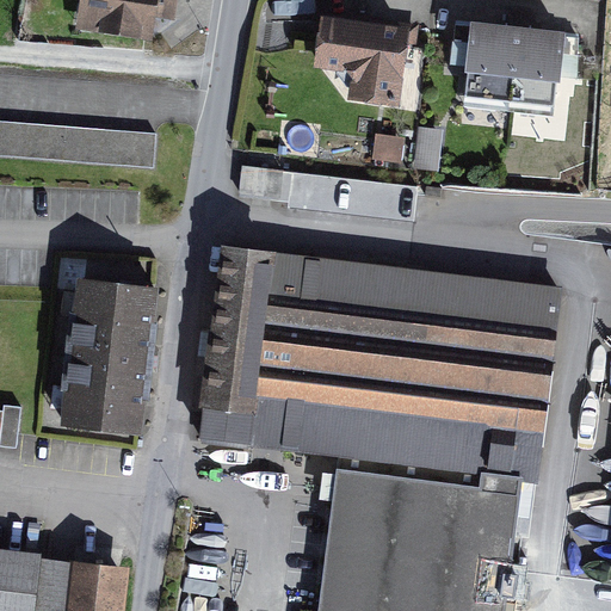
[(81,0),(78,31),(152,42),(154,26),(177,30),(180,0),(81,0)]
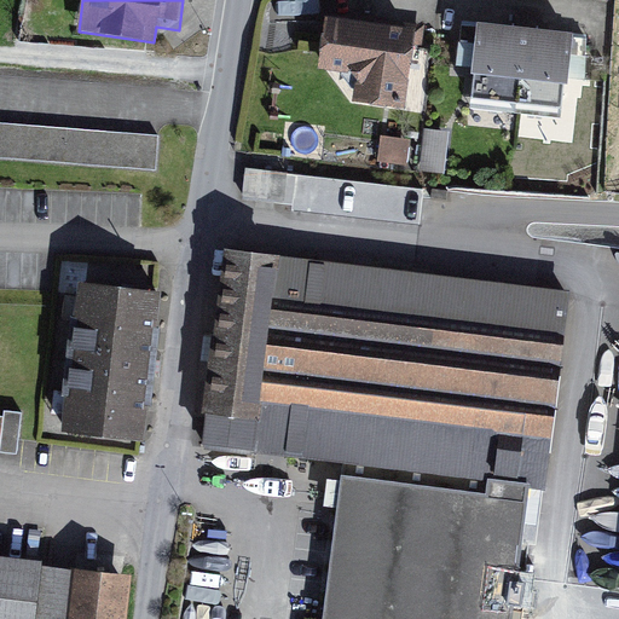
[(418,23),(327,12),(320,64),(358,69),(356,96),(409,102),(418,23)]
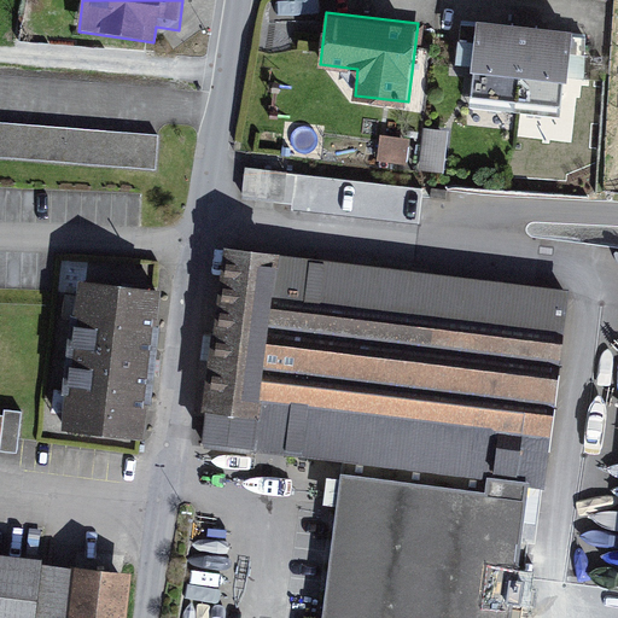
[(571,29),(476,21),(467,104),(563,112),(571,29)]
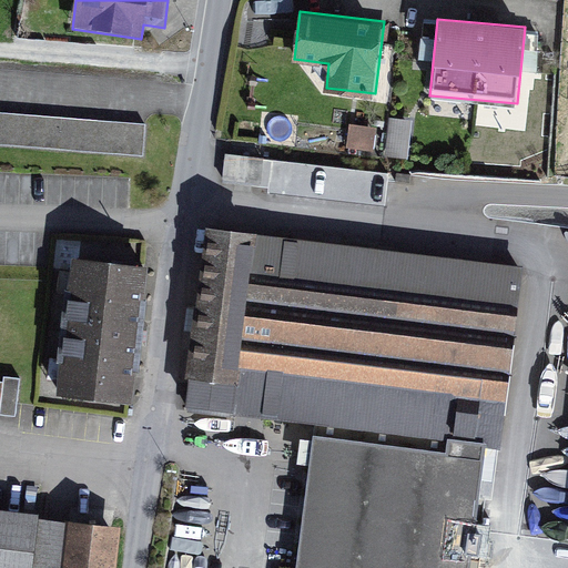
[(389,119),(388,155),(412,156),(413,119),(389,119)]
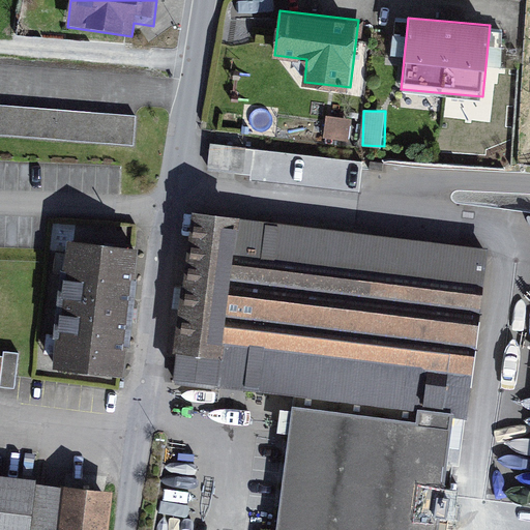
[(138,124),(0,114),(0,143),(137,152),(138,124)]
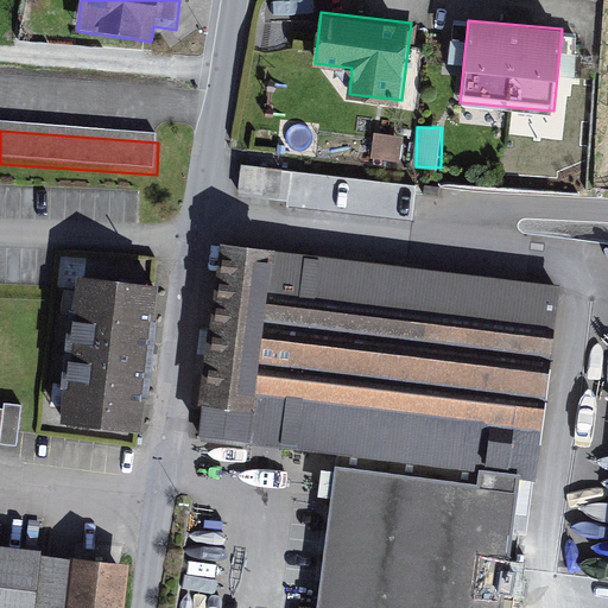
[(403,134),(375,131),(371,153),(399,158),(403,134)]
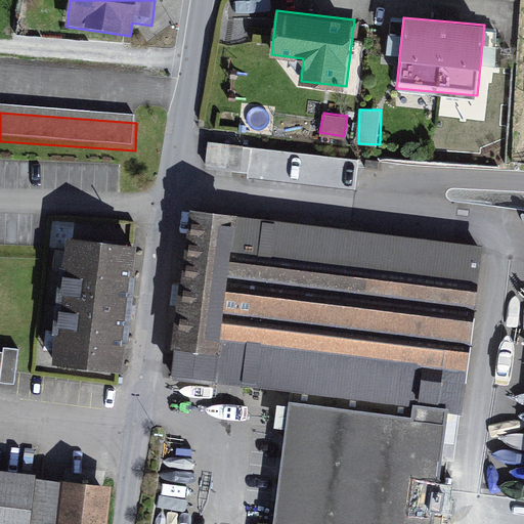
[(244,144),(209,140),(206,163),(241,168),(244,144)]
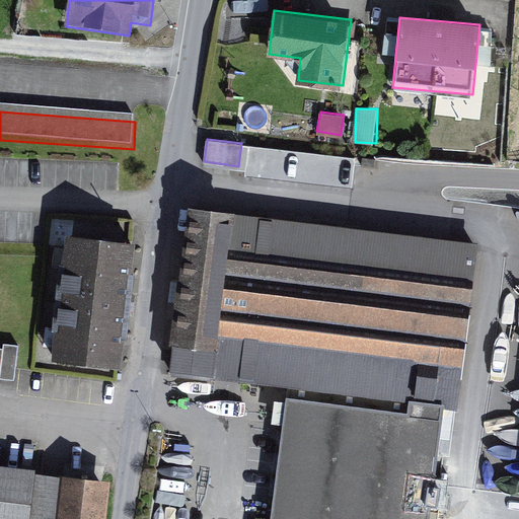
[(278,150),(248,147),(245,175),(274,178),(278,150)]
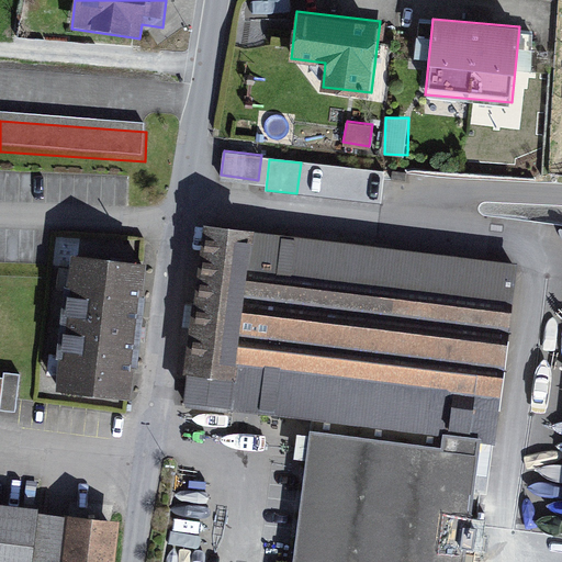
[(384,169),(337,164),(333,195),(380,201),(384,169)]
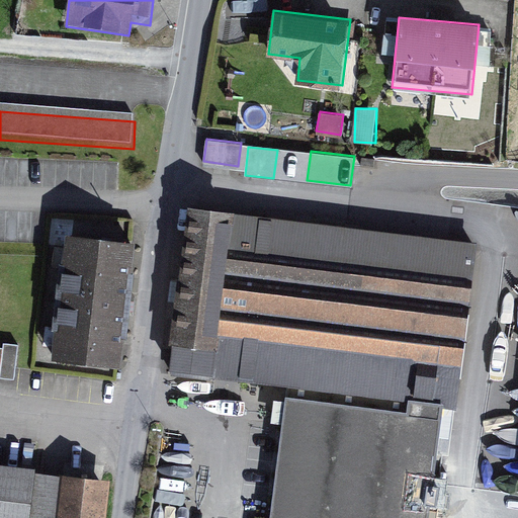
[(481,239),(191,206),(173,369),(462,402),(481,239)]
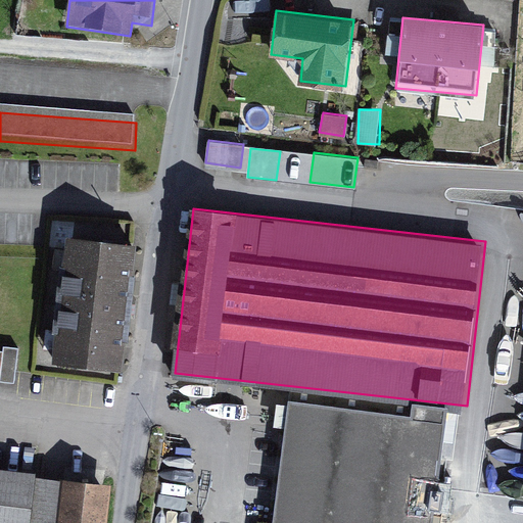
[(129,257),(57,250),(44,371),(116,379),(129,257)]
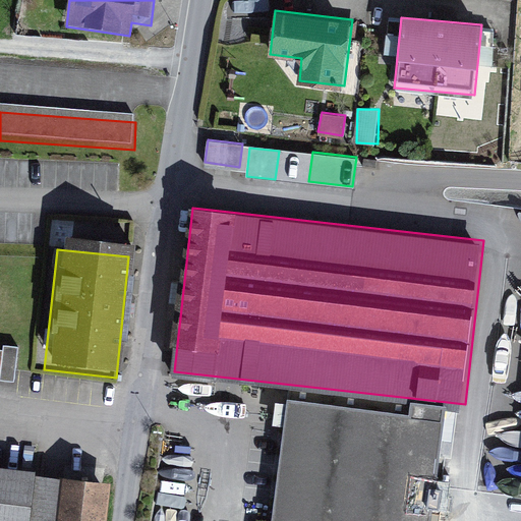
[(430,520),(446,409),(288,389),(287,397),(272,520),(430,520)]
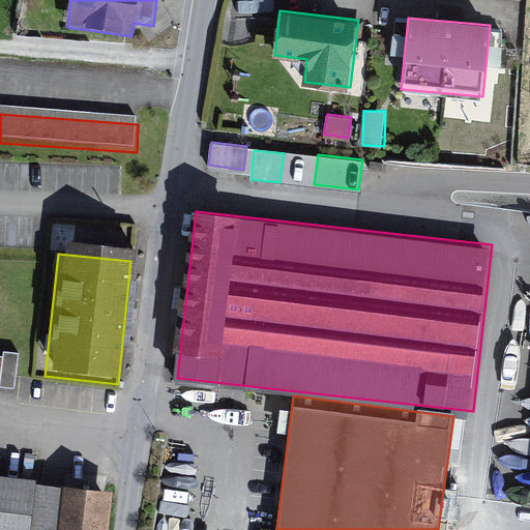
[(107,529),(111,500),(0,487),(0,529),(107,529)]
